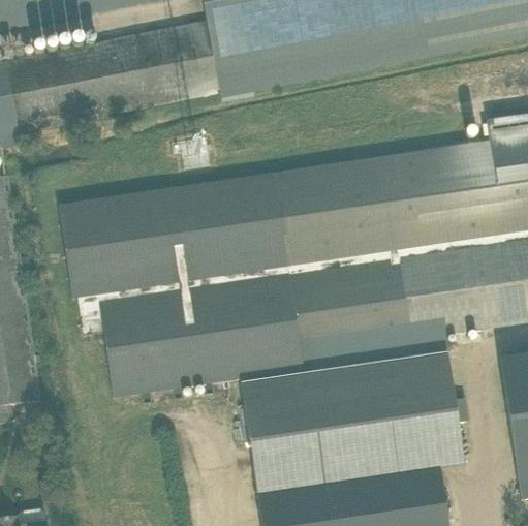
[(0,0),(0,28),(144,0),(202,0),(206,22),(220,92),(221,96),(527,35),(527,0),(0,0)]
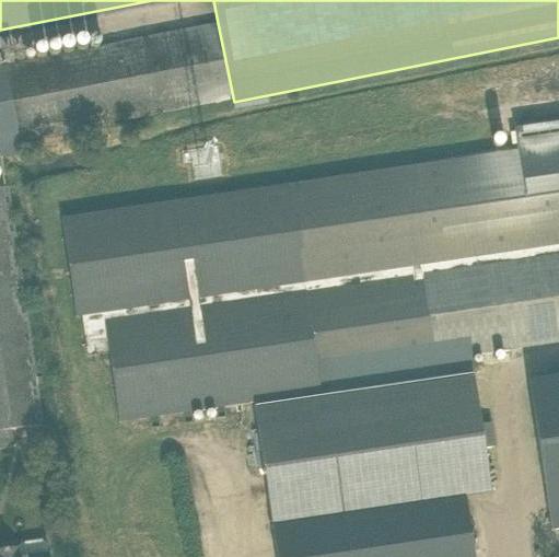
[(218,23),(0,67),(0,142),(233,97),(218,23)]
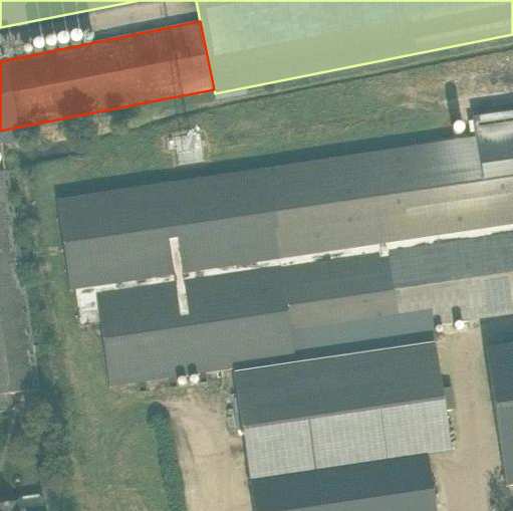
[(265,168),(57,199),(70,288),(75,288),(78,311),(80,324),(100,321),(110,386),(294,358),(294,361),(305,359),(437,339),(435,324),(512,312),(512,106),(472,113),(472,119),(469,120),(470,131),(474,131),(474,133),(392,145),(392,149),(265,168)]
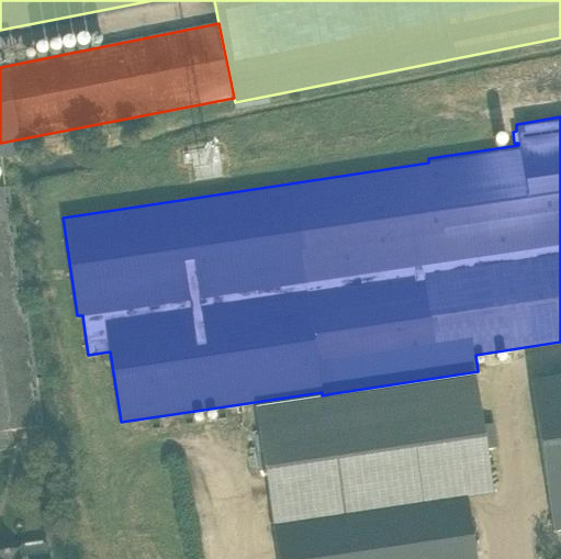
[(560,376),(530,381),(549,502),(553,530),(560,528),(560,376)]
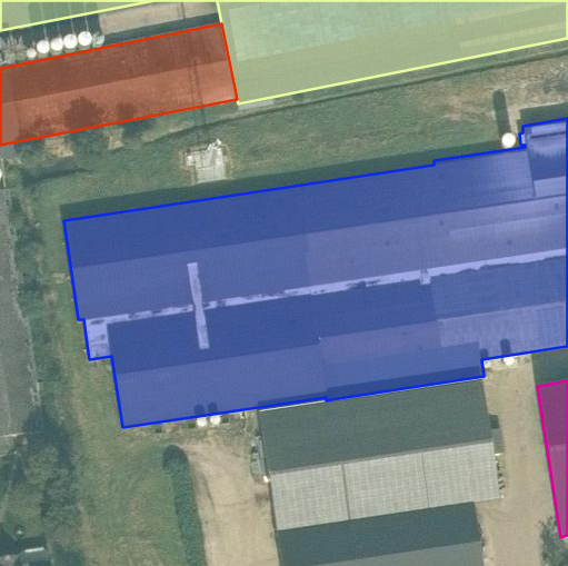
[(480,385),(260,417),(277,530),(281,565),(482,565),(474,498),(499,494),(492,453),(502,452),(498,427),(487,429),(480,385)]
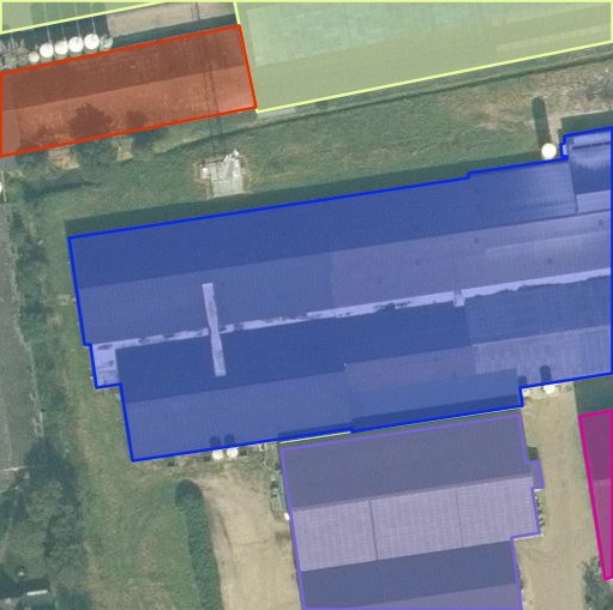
[(54,609),(54,604),(53,592),(46,587),(23,591),(18,597),(0,599),(0,609),(54,609)]
